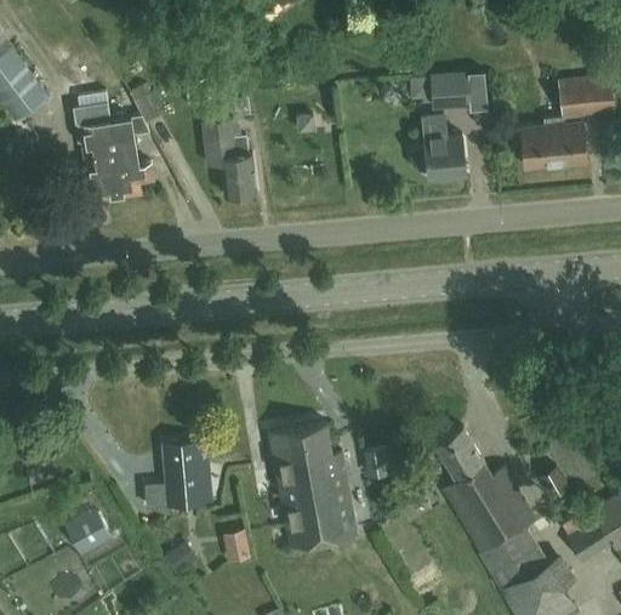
[(0,102),(16,124),(49,100),(12,52),(0,34),(0,102)]
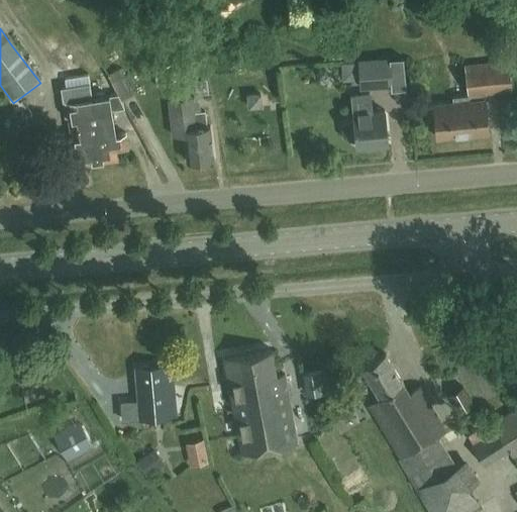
[(360,92),(391,90),(389,61),(358,63),(360,92)]
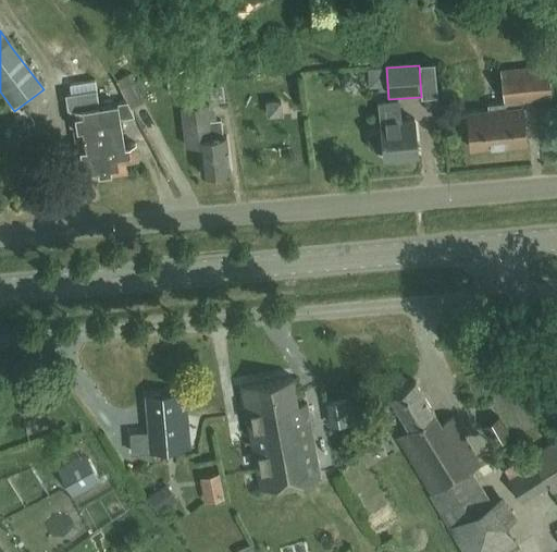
[(522,106),(552,102),(548,70),(499,74),(503,107),(487,109),(489,114),(467,117),(470,152),(525,147),(522,106)]
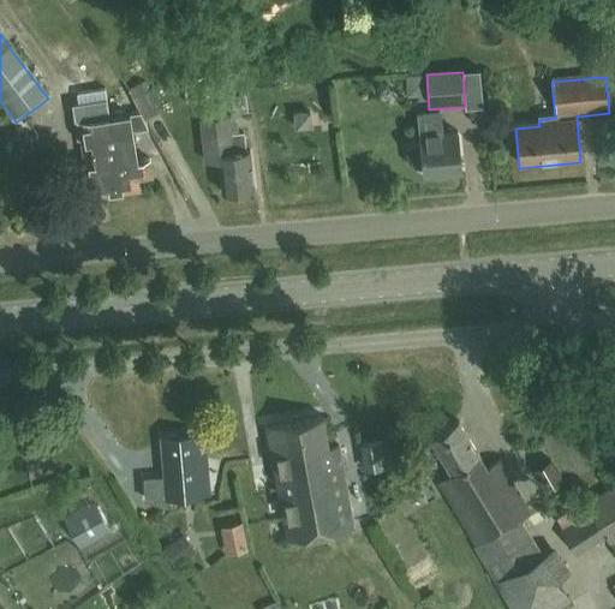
[(113,137),(111,121),(106,95),(72,101),(78,142),(83,142),(85,155),(83,157),(85,171),(88,172),(93,201),(115,197),(108,151),(105,151),(102,138),(113,137)]
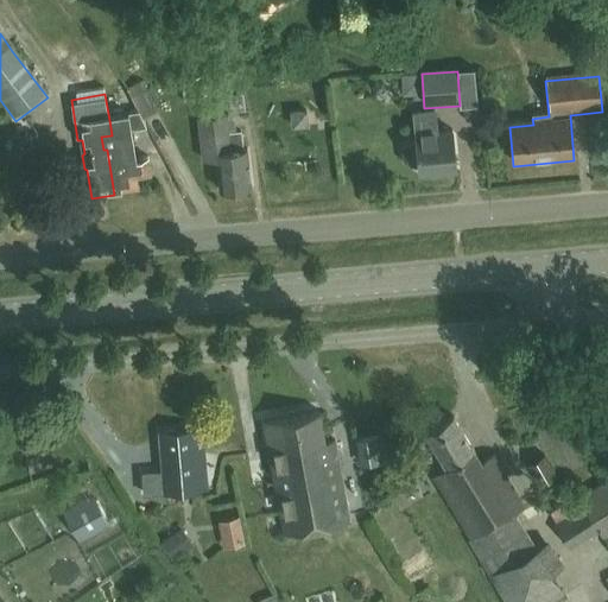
[(139,115),(109,120),(112,135),(101,137),(103,150),(107,150),(114,195),(138,191),(135,181),(151,178),(149,160),(133,163),(128,133),(145,131),(139,115)]
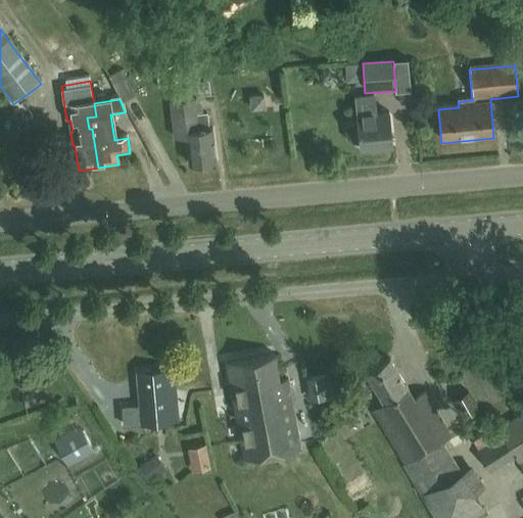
[(361,153),(392,150),(389,116),(376,118),(374,99),(357,101),(358,120),(359,127),(355,128),(350,129),(346,132),(346,135),(347,141),(348,144),(352,146),(357,147),(361,146),(361,153)]
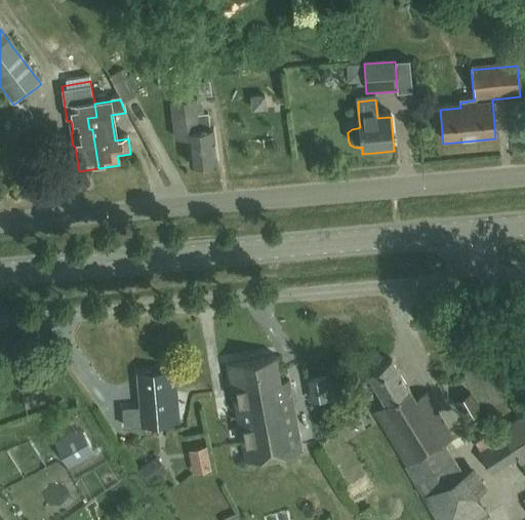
[(190,167),(216,165),(213,132),(208,133),(207,117),(198,118),(196,104),(171,107),(175,142),(187,141),(190,167)]
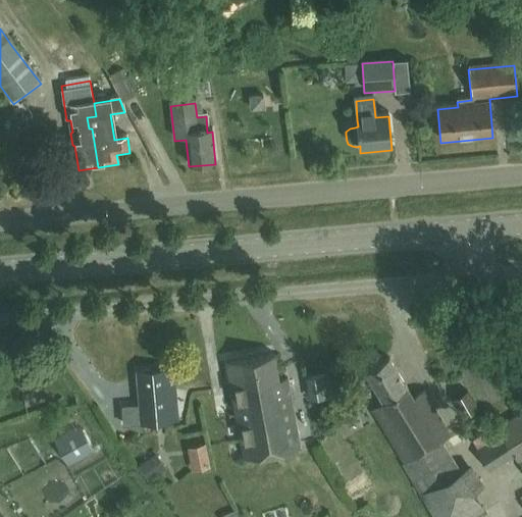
[(244,462),(300,452),(286,381),(279,383),(274,357),(226,366),(244,462)]
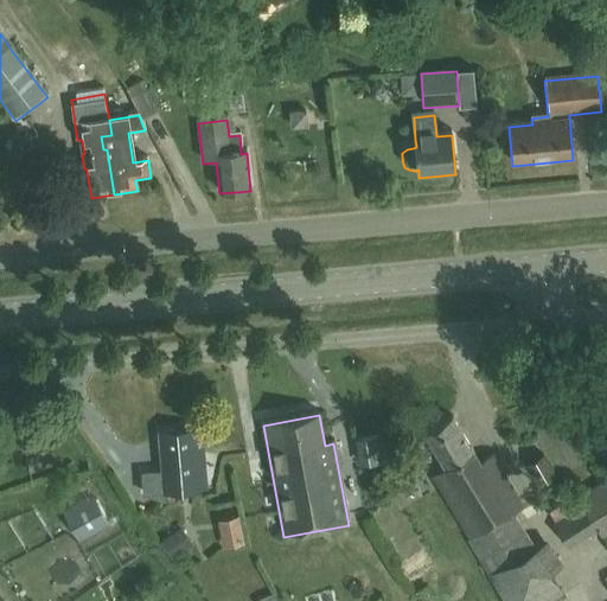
[(468,542),(522,511),(492,460),(480,466),(453,420),(426,436),(446,471),(432,479),(441,494),(468,542)]
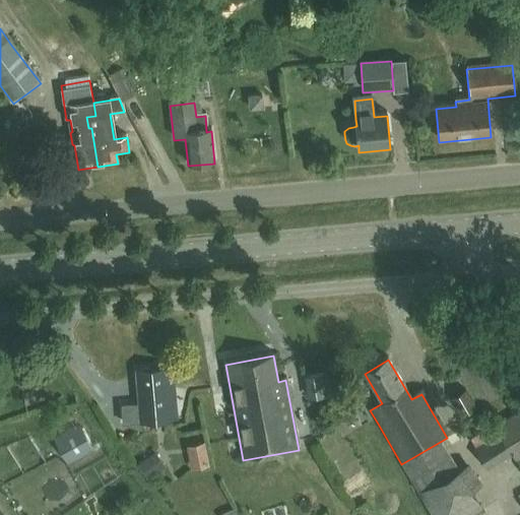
[(137,373),(139,406),(121,408),(123,427),(174,422),(172,393),(169,393),(167,371),(137,373)]
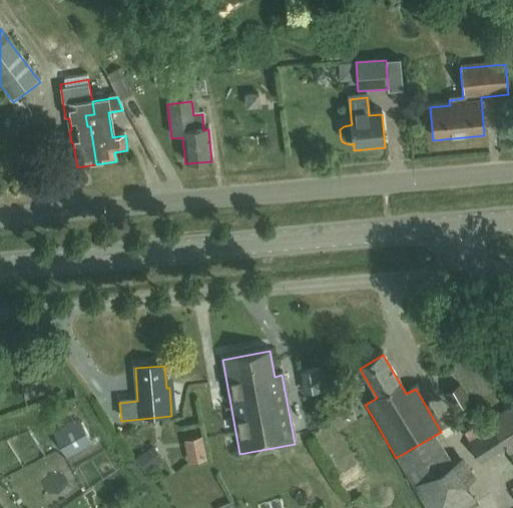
[(456,415),(470,405),(460,388),(445,397),(456,415)]
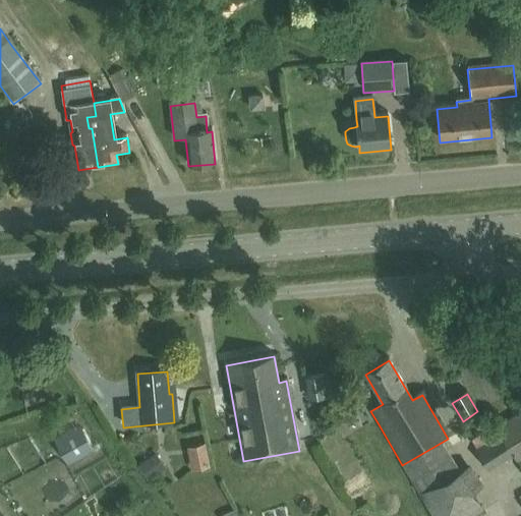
[(517,464),(520,461),(520,415),(497,431),(501,438),(475,453),(488,474),(514,459),(517,464)]
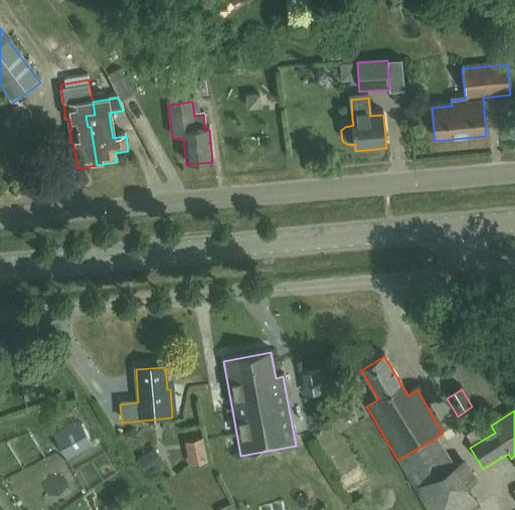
[(472,444),(493,432),(488,423),(467,435),(472,444)]
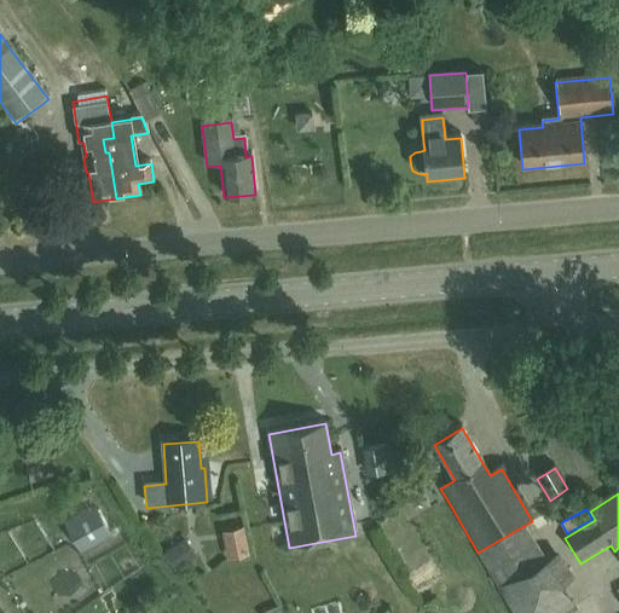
[(77,551),(81,560),(113,543),(93,510),(63,527),(77,551)]
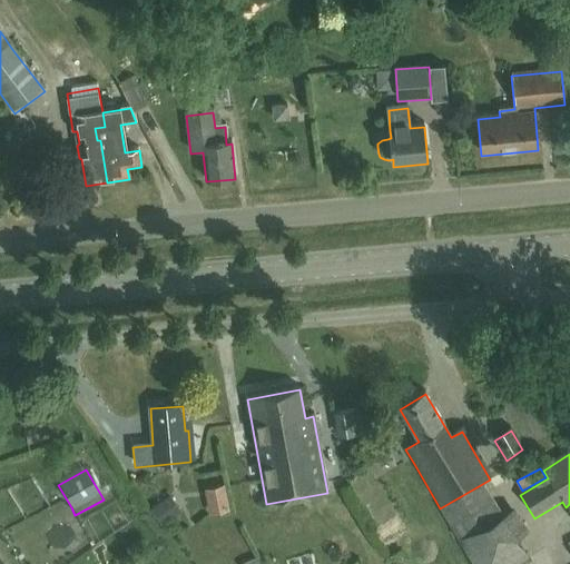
[(212,514),(231,510),(225,485),(206,490),(212,514)]
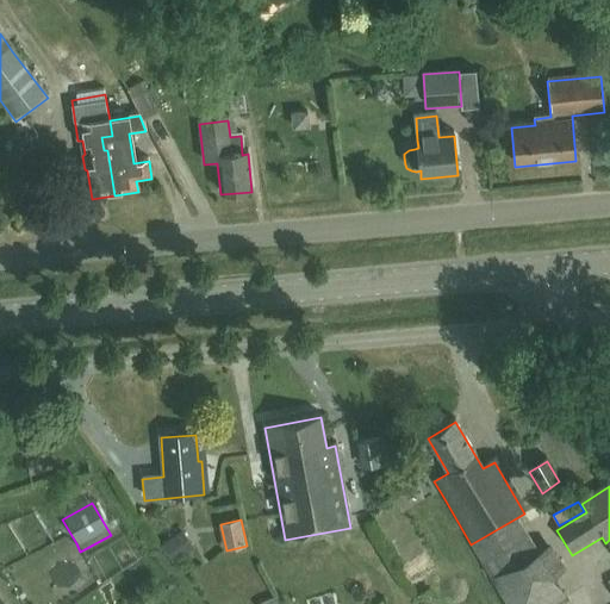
[(174,567),(194,553),(182,535),(162,550),(174,567)]
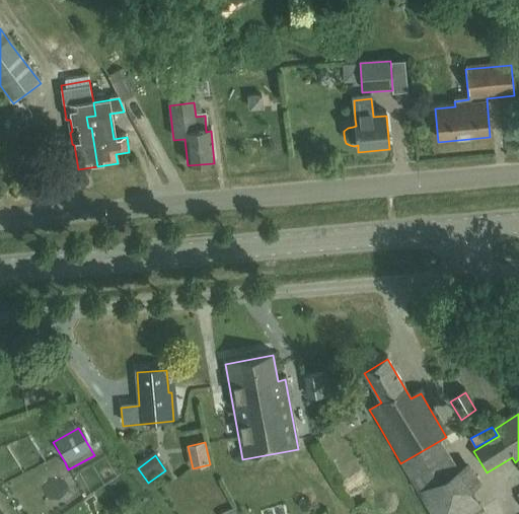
[(458,469),(418,495),(428,513),(474,513),(483,509),(471,492),(482,486),(468,464),(458,469)]
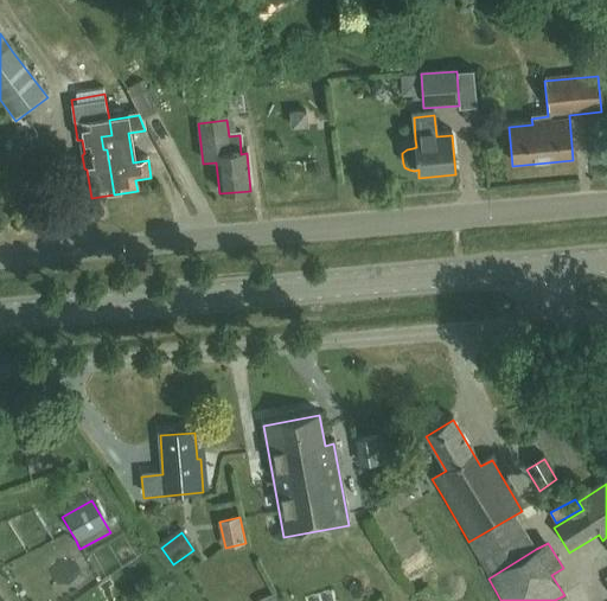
[(433,573),(416,577),(421,590),(438,586),(433,573)]
